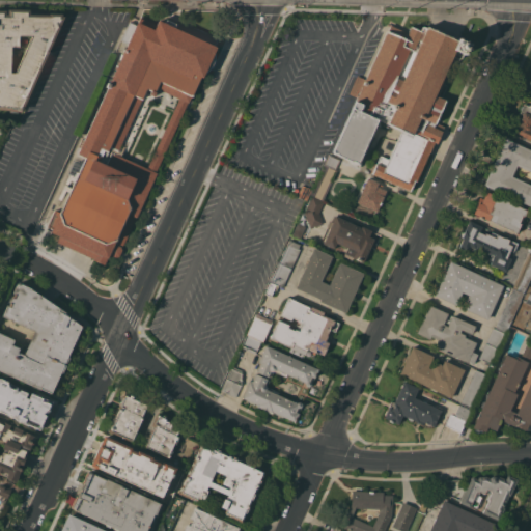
[(0,109),(0,9),(6,10),(6,14),(8,14),(8,9),(30,9),(30,14),(50,14),(62,14),(62,16),(64,16),(22,112),(0,109)]
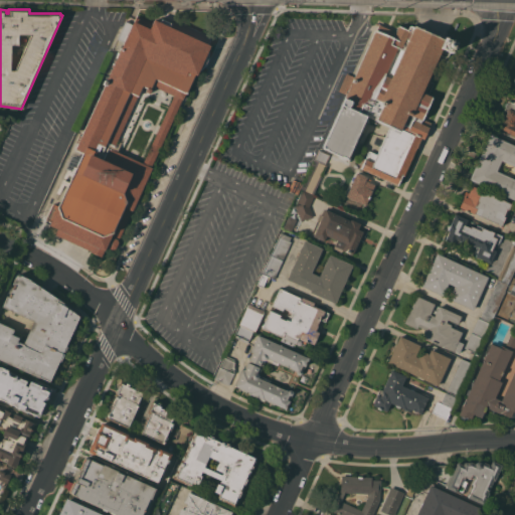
[(91,251),(91,250),(54,234),(57,228),(49,224),(51,220),(46,218),(53,203),(57,205),(71,175),(72,176),(74,172),(72,171),(74,165),(77,166),(83,152),(75,149),(82,132),(81,132),(82,131),(83,131),(124,41),(118,39),(126,21),(132,24),(133,21),(134,21),(136,17),(151,24),(154,19),(159,21),(161,18),(172,23),(170,27),(210,45),(207,51),(208,52),(208,54),(208,56),(207,59),(207,61),(206,63),(204,64),(201,68),(199,69),(197,75),(195,74),(187,94),(185,93),(183,100),(181,99),(161,147),(160,146),(151,167),(152,167),(115,250),(107,246),(102,256),(91,251)]
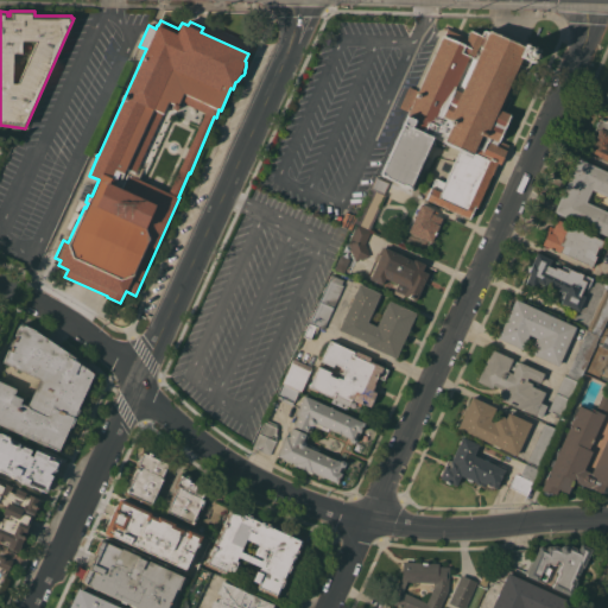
[(424,197),(429,187),(431,188),(436,178),(445,182),(460,150),(436,138),(411,191),(398,185),(399,183),(380,175),(409,111),(400,107),(410,86),(418,90),(443,35),(444,35),(448,29),(467,38),(470,30),(481,35),(483,30),(485,30),(488,31),(489,30),(524,45),(525,44),(537,49),(532,62),(531,62),(530,65),(526,67),(523,65),(502,111),(511,114),(508,119),(510,120),(506,128),(504,128),(502,131),(505,132),(500,140),(510,145),(500,164),(498,163),(493,175),(492,173),(476,207),(475,207),(469,219),(424,197)]
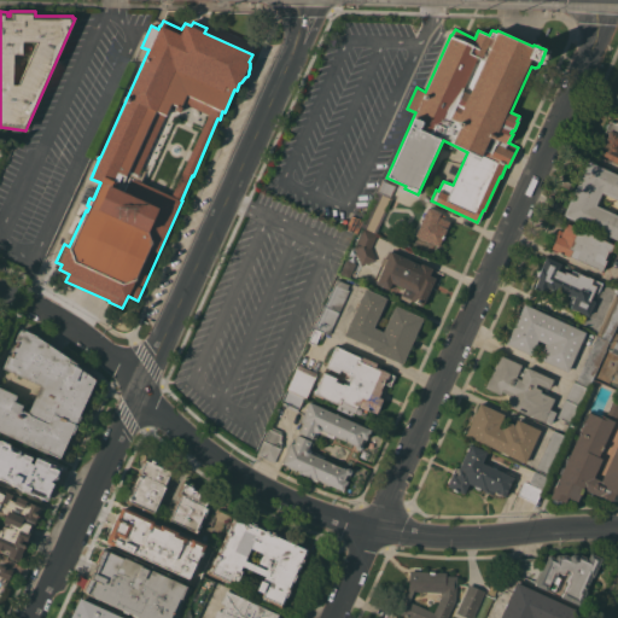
[(601,155),(598,153),(602,145),(604,145),(610,133),(606,130),(607,128),(605,127),(607,123),(610,123),(610,121),(616,123),(616,121),(617,121),(617,163),(600,155),(601,155)]
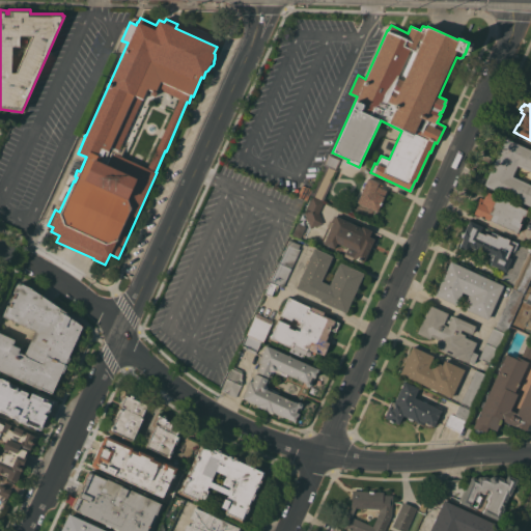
[(530,206),(483,185),(505,138),(530,149),(530,206)]
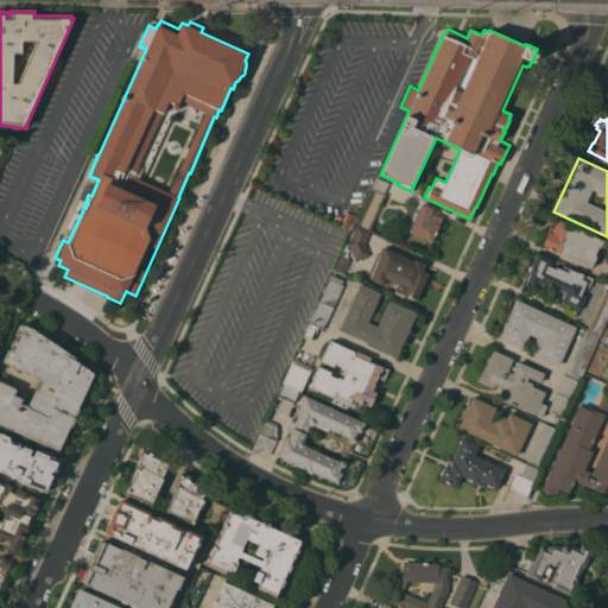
[(384,195),(372,189),(377,177),(388,182),(384,195)]
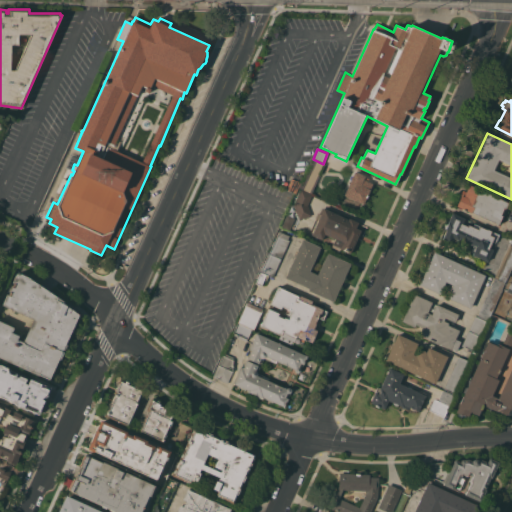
[(355,171),(365,176),(364,176),(369,178),(367,181),(373,183),(363,204),(344,195),(355,171)]
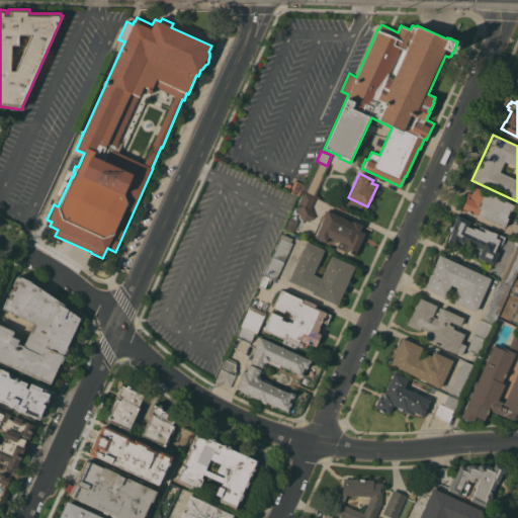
[(294,180),(304,184),(298,195),(289,190),(294,180)]
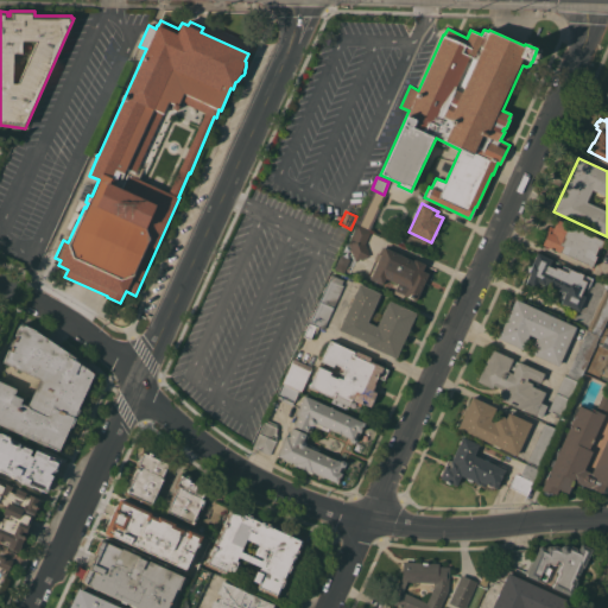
[(600,247),(601,248),(597,257),(596,255),(591,266),(561,252),(559,253),(542,245),(546,234),(545,233),(549,226),(553,227),(557,219),(603,240),(600,247)]
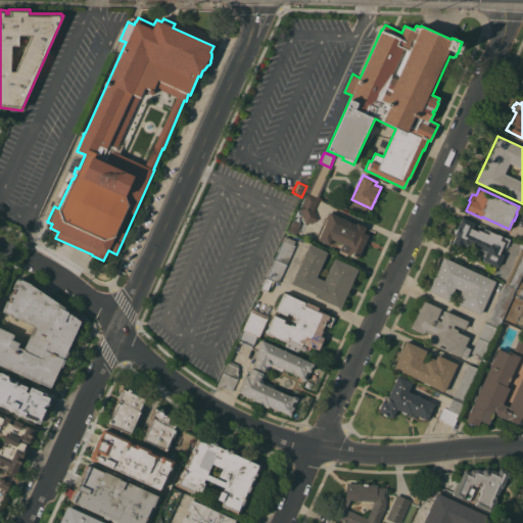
[(305,224),(300,209),(307,193),(319,198),(315,209),(318,220),(305,224)]
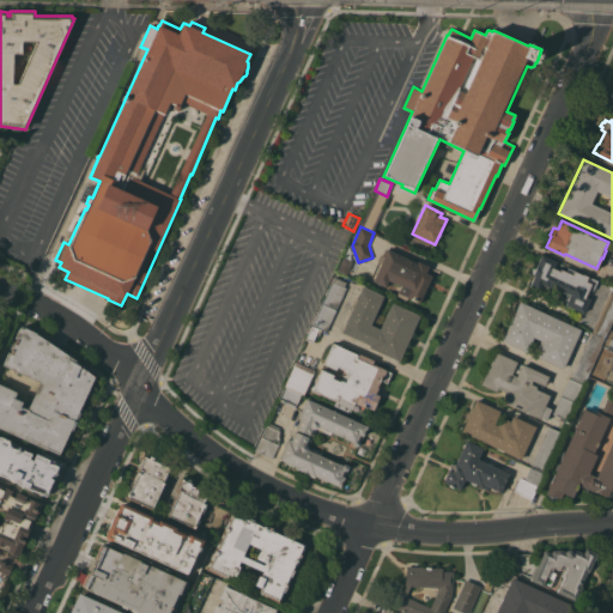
[(418,260),(429,266),(426,273),(431,275),(426,286),(428,286),(423,298),(422,297),(419,303),(407,297),(406,299),(398,295),(401,285),(389,280),(386,286),(372,280),(381,262),(377,261),(381,254),(383,255),(386,249),(388,249),(417,262),(418,260)]
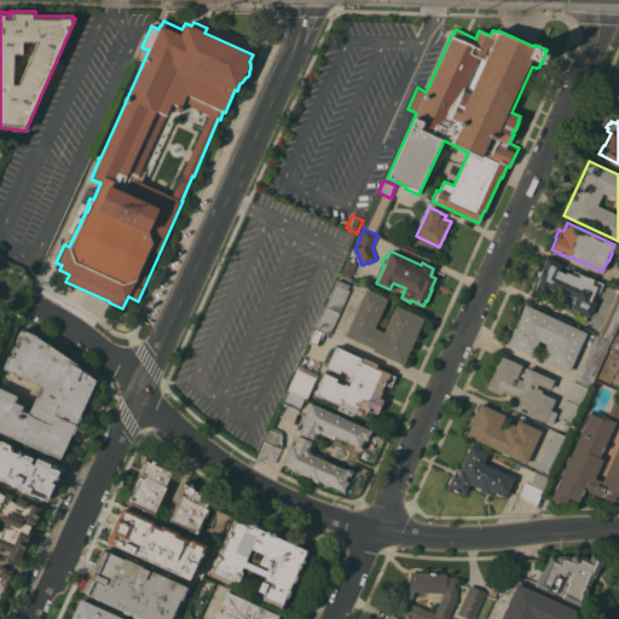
[(539,278),(538,277),(547,256),(562,264),(559,270),(566,273),(566,271),(572,273),(573,270),(589,277),(603,283),(600,293),(596,291),(591,300),(596,301),(590,316),(571,307),(572,305),(570,305),(573,298),(570,296),(570,294),(556,288),(555,290),(554,289),(553,291),(548,289),(545,294),(534,289),(539,278)]
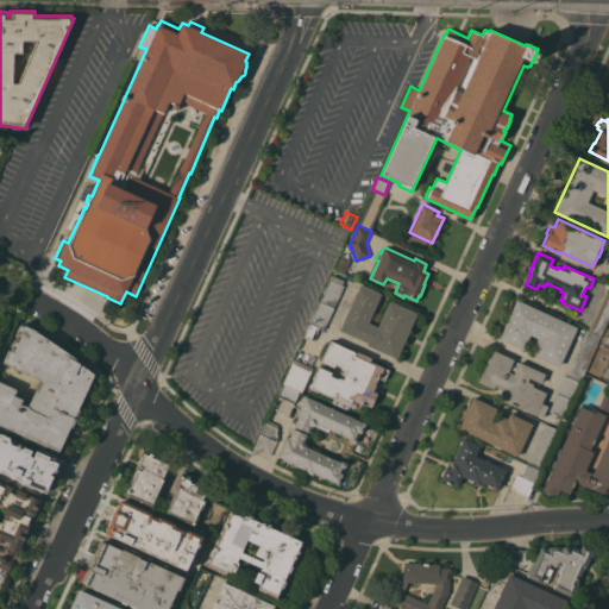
[(341,255),(351,259),(344,274),(336,269),(341,255)]
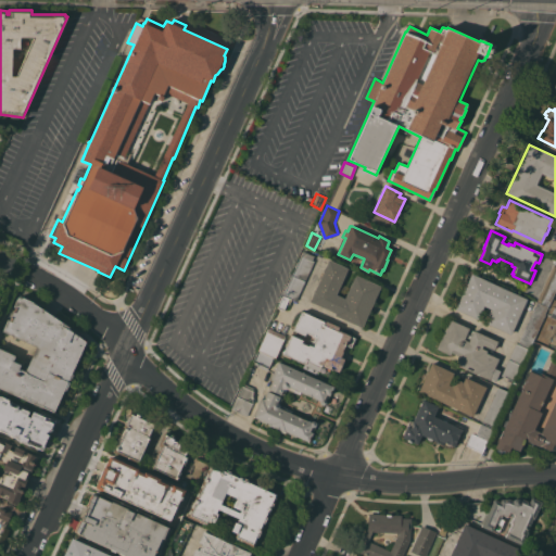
[(283,295),(304,251),(314,255),(313,260),(314,261),(297,301),(291,299),(283,295)]
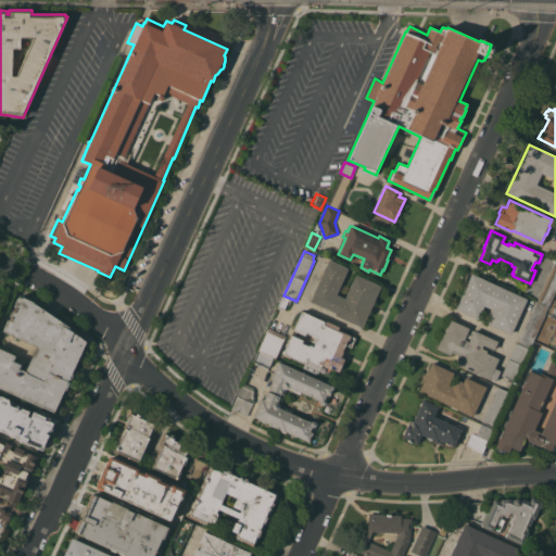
[(555,258),(555,289),(548,306),(536,301),(555,258)]
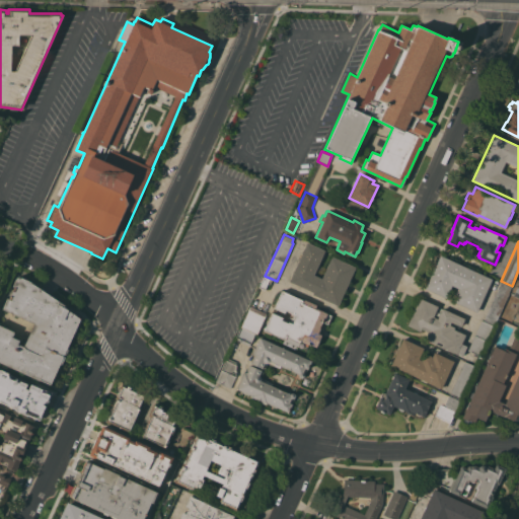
[(307,242),(324,250),(313,275),(321,278),(331,256),(355,267),(338,305),(312,294),(313,292),(289,281),(307,242)]
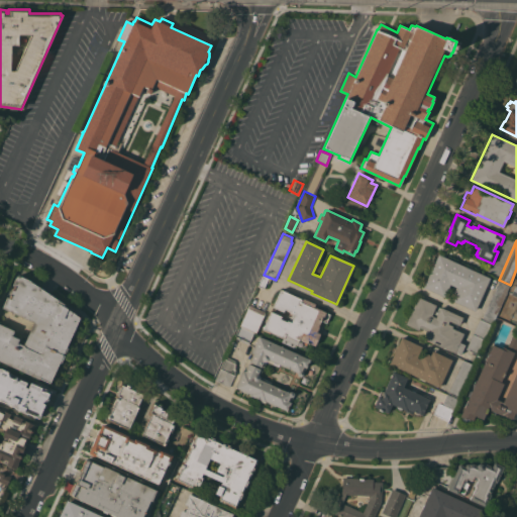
[(438,253),(491,278),(475,311),(452,301),(458,288),(450,284),(444,297),(423,287),(438,253)]
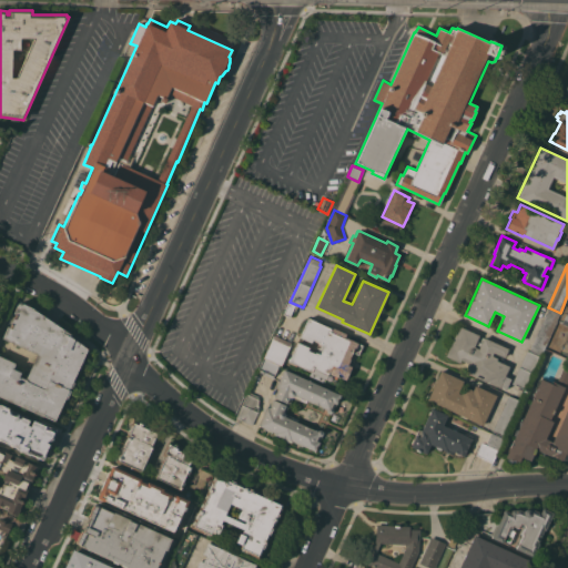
[(296,307),(294,306),(290,316),(284,314),(290,302),(297,305),(296,307)]
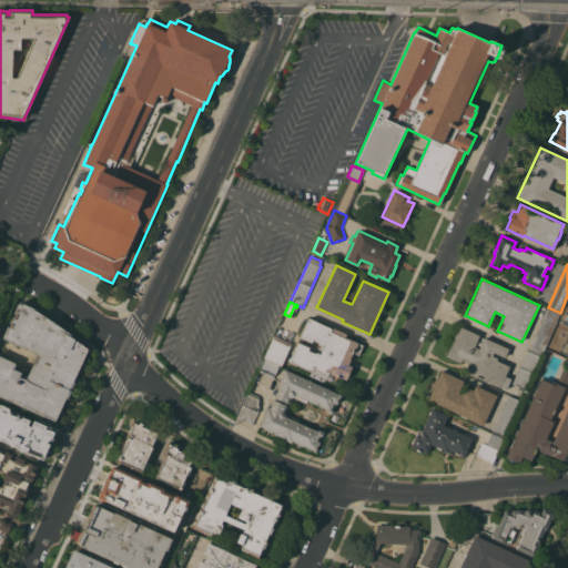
[(0,396),(0,355),(16,363),(13,368),(21,372),(19,376),(26,379),(37,354),(2,338),(8,325),(10,326),(16,314),(13,313),(18,303),(21,304),(22,303),(34,308),(34,310),(70,333),(69,335),(78,342),(79,340),(91,347),(85,361),(83,359),(72,382),(74,383),(68,398),(66,397),(54,421),(43,415),(43,416),(0,396)]
